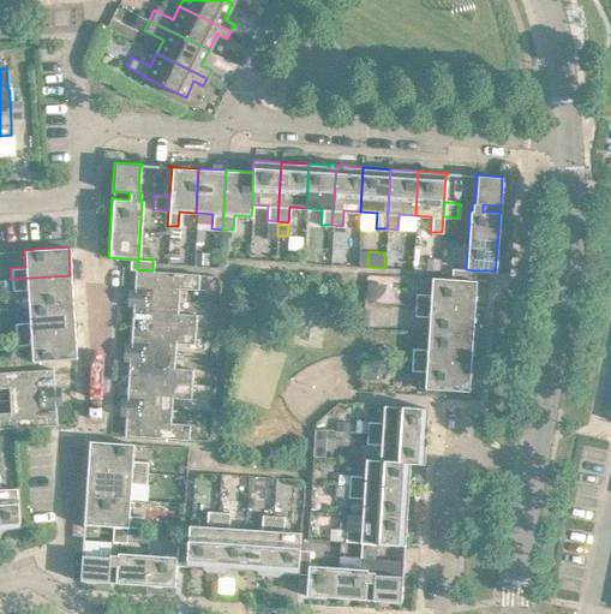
[(425,257),(424,268),(438,269),(438,258),(425,257)]
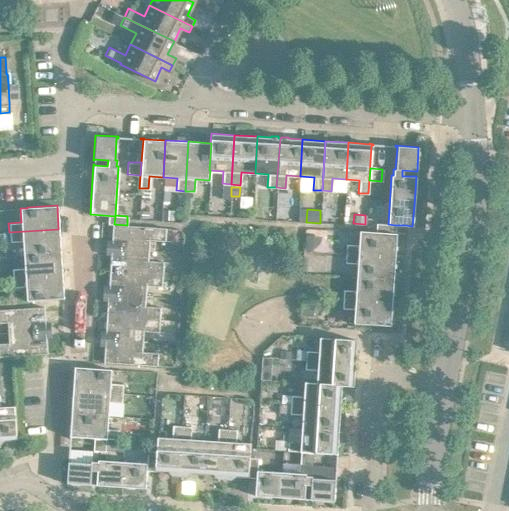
[(375,223),(375,232),(394,233),(395,225),(388,224),(375,223)]
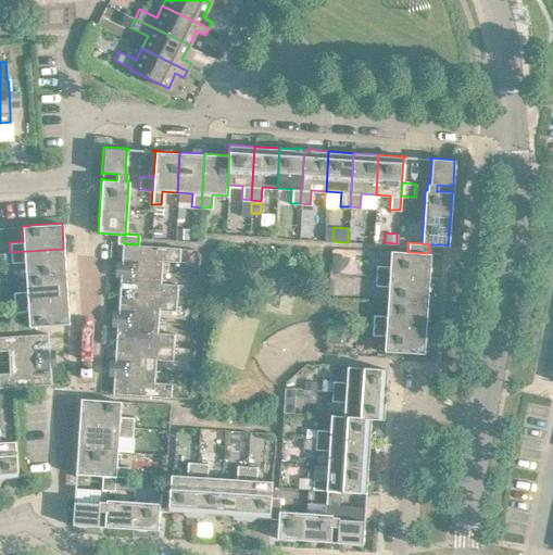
[(122,243),(120,268),(161,272),(162,260),(178,261),(179,247),(138,244),(124,243),(122,243)]
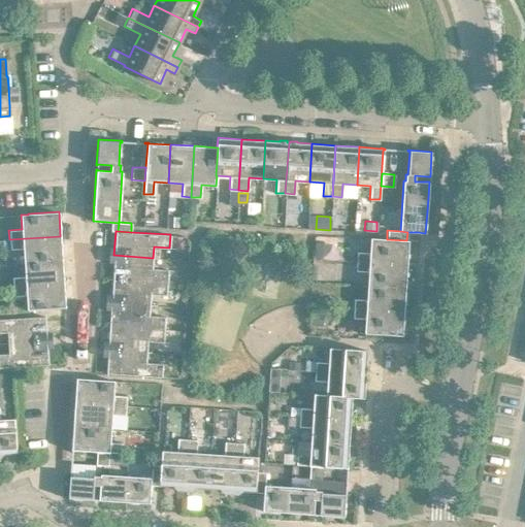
[(23,248),(24,262),(62,260),(60,236),(9,239),(10,249),(23,248)]
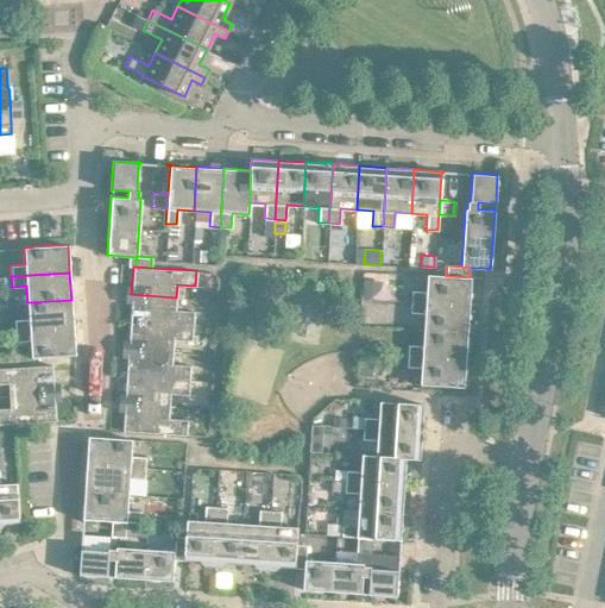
[(410,290),(410,301),(468,305),(471,277),(468,277),(446,276),(427,274),(426,292),(410,290)]
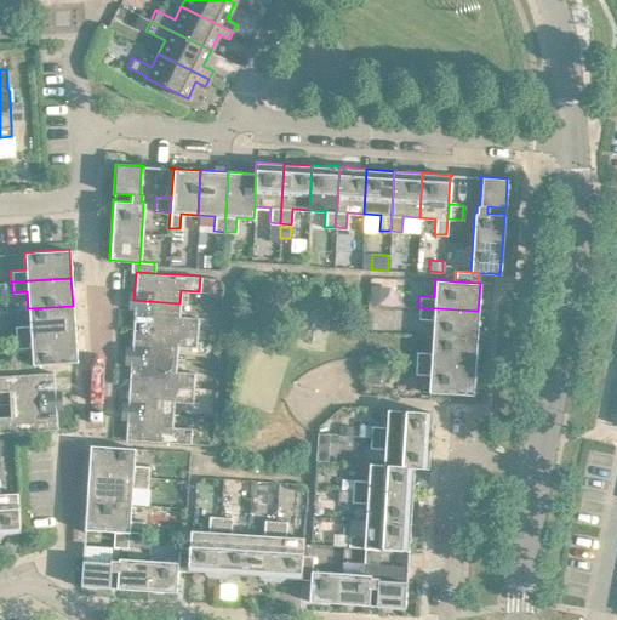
[(369,284),(367,303),(388,305),(389,285),(369,284)]
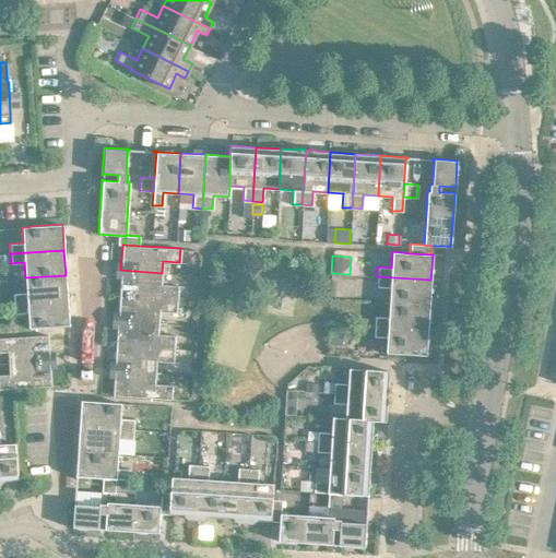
[(120,270),(118,295),(177,298),(178,285),(161,284),(162,273),(120,270)]
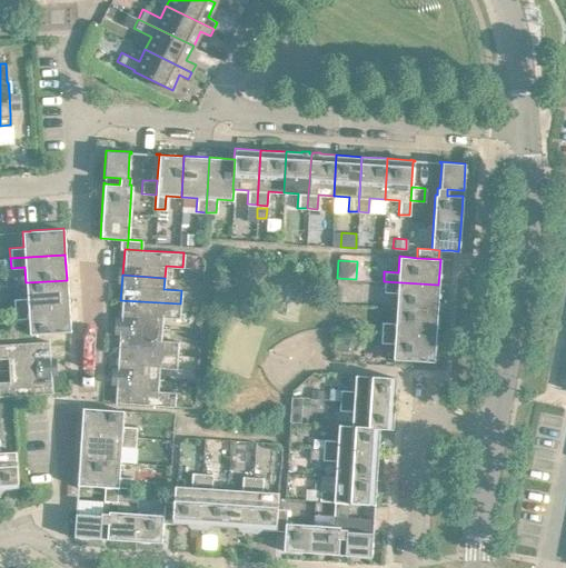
[(12,298),(13,308),(68,305),(67,280),(26,282),(27,298),(12,298)]
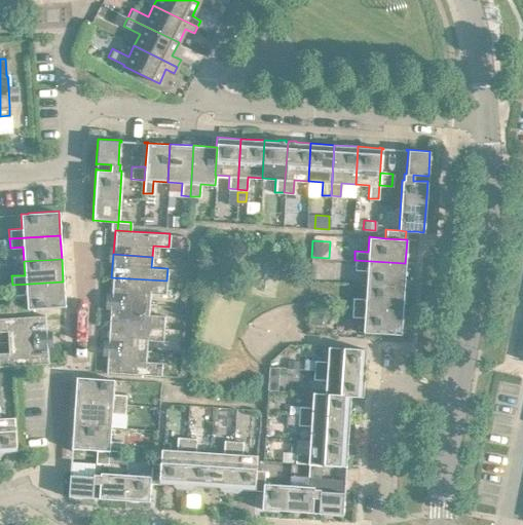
[(367,270),(366,285),(404,287),(405,263),(355,260),(353,269),(367,270)]
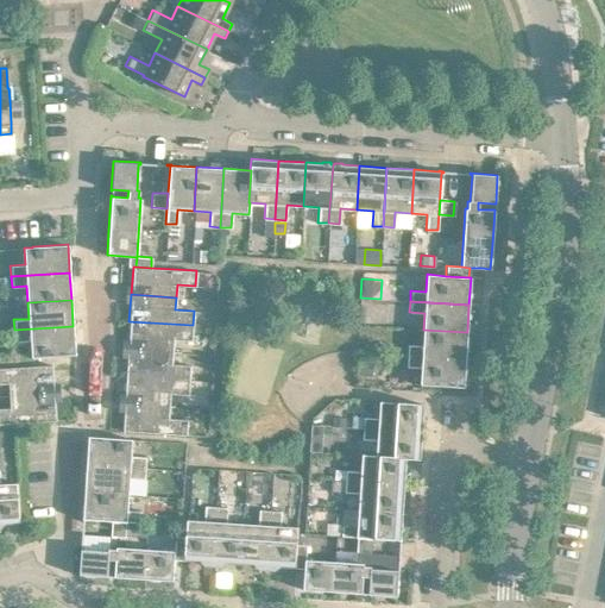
[(128,321),(127,349),(172,351),(174,339),(191,340),(193,325),(128,321)]
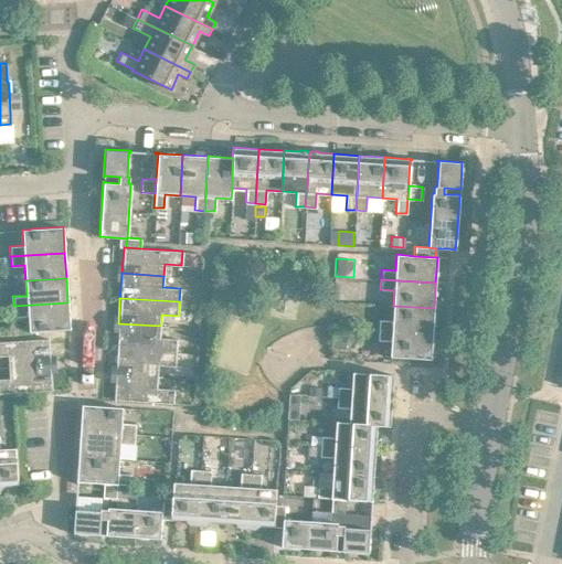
[(67,302),(13,306),(14,317),(28,316),(29,331),(70,329),(67,302)]
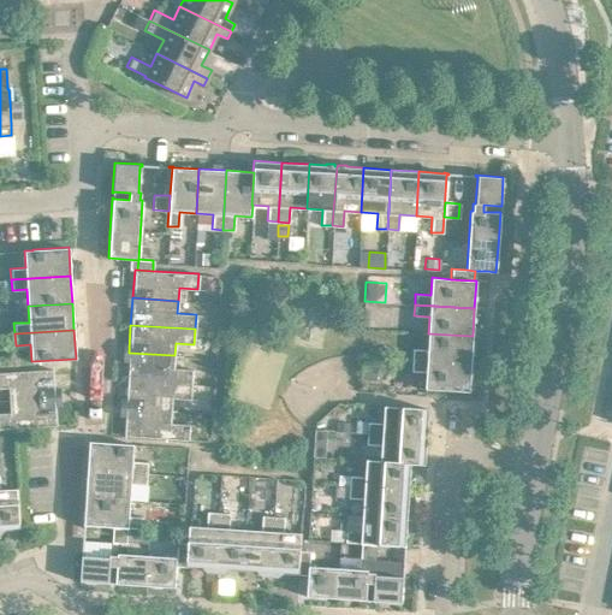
[(411,348),(411,360),(470,364),(473,336),(428,333),(427,349),(411,348)]
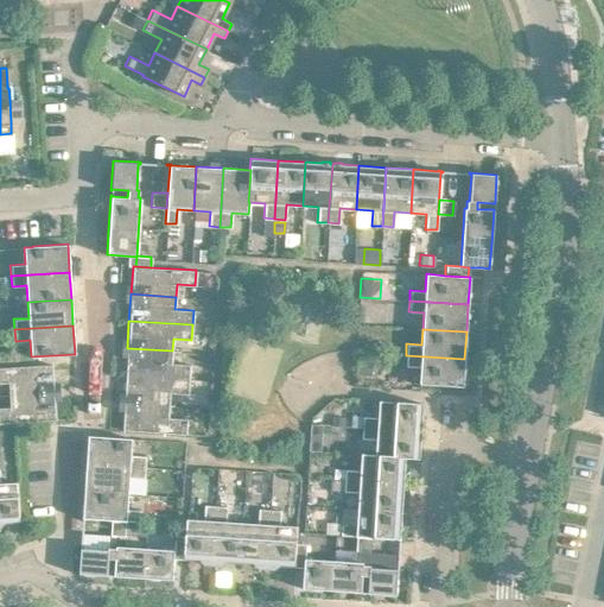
[(357,340),(357,353),(373,353),(373,341),(357,340)]
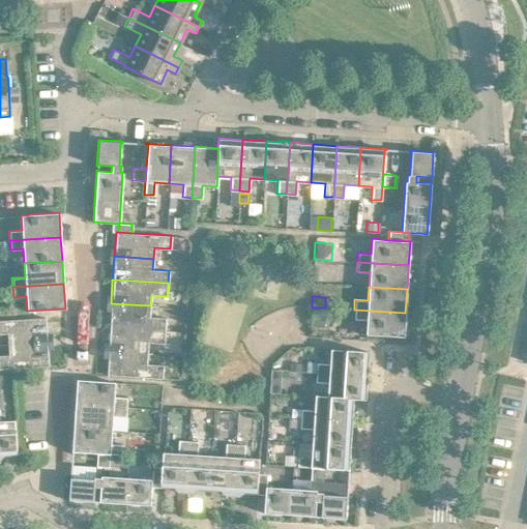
[(111,303),(109,326),(165,330),(166,318),(149,316),(150,305),(111,303)]
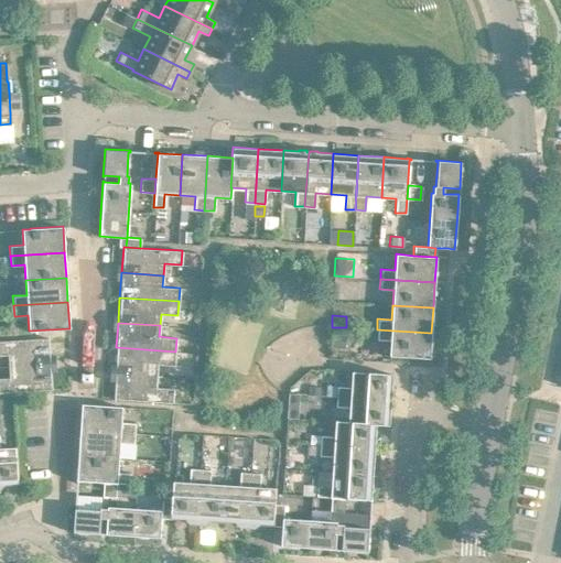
[(332,327),(331,346),(345,346),(346,327),(332,327)]
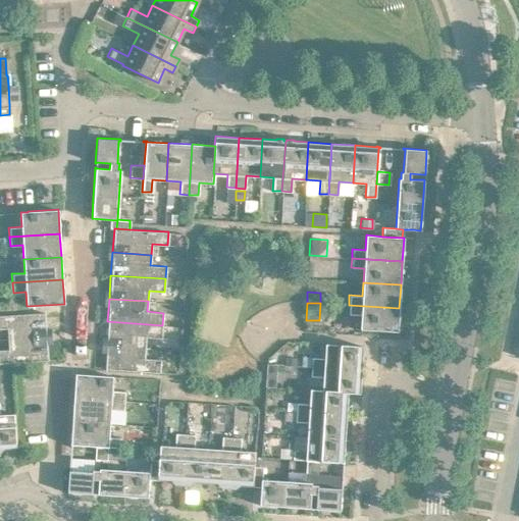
[(399,308),(349,305),(348,314),(361,314),(360,329),(398,331),(399,308)]
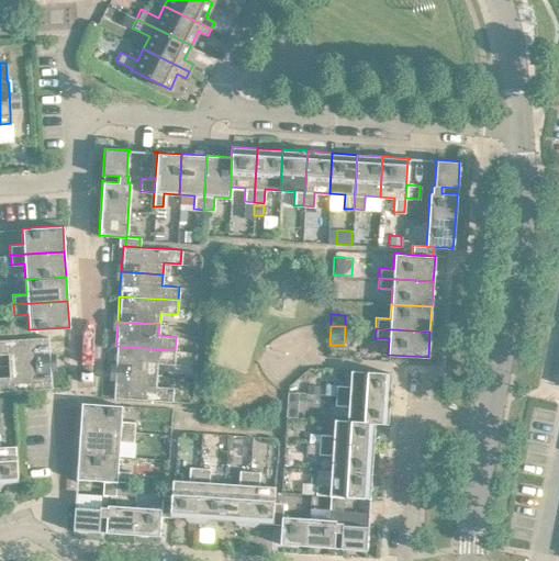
[(0,354),(7,354),(8,365),(49,361),(47,336),(0,339),(0,354)]
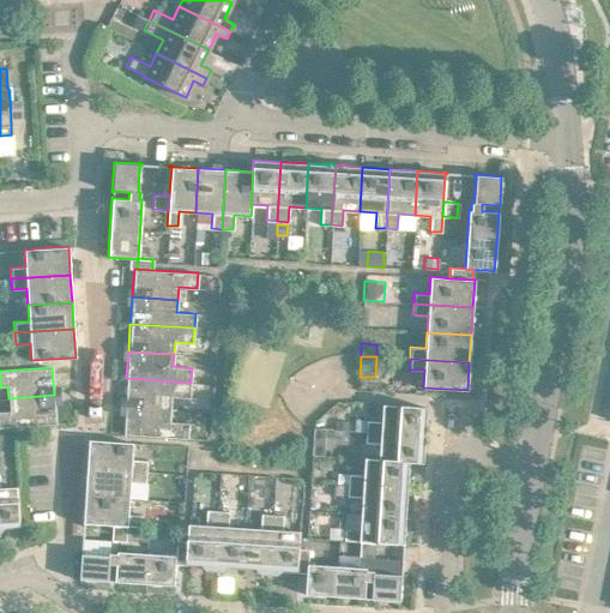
[(126,378),(125,406),(170,409),(171,396),(189,397),(191,383),(126,378)]
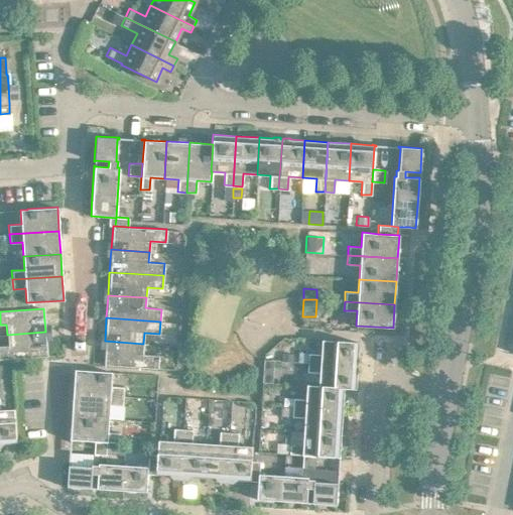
[(45,332),(7,335),(7,345),(0,345),(0,359),(46,356),(45,332)]
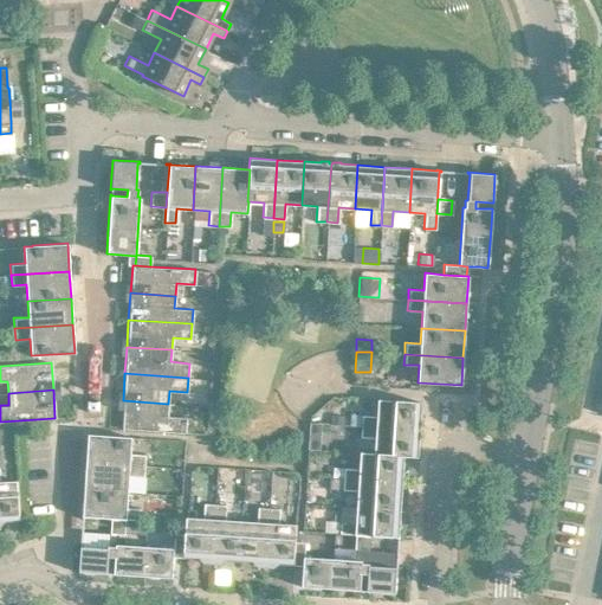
[(361,414),(361,425),(419,429),(419,427),(420,427),(421,419),(419,419),(420,401),(377,399),(376,416),(361,414)]
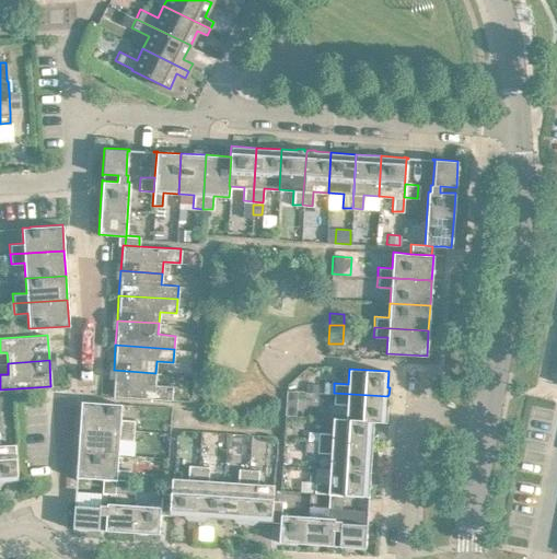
[(155,373),(114,370),(112,396),(171,399),(172,385),(154,384),(155,373)]
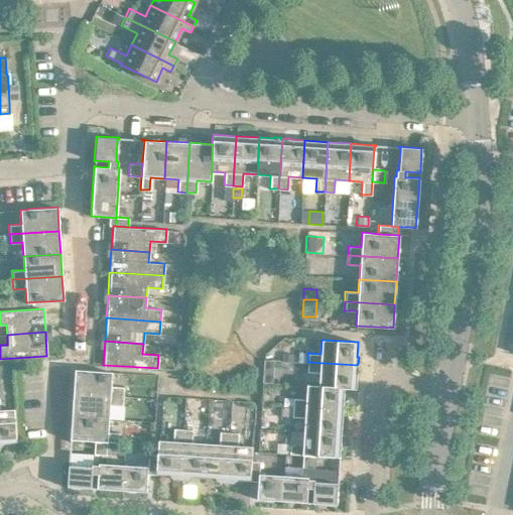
[(281,353),(280,360),(290,361),(291,353),(281,353)]
